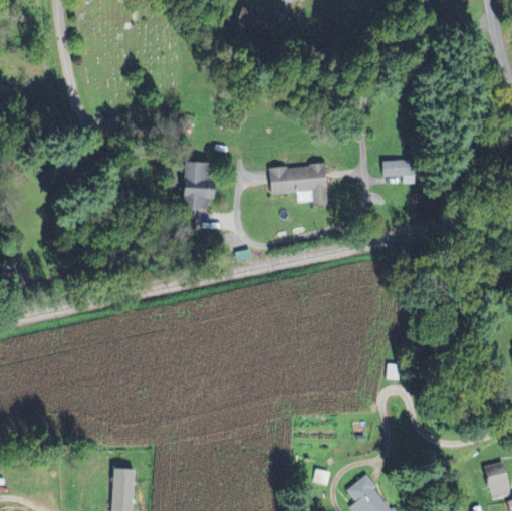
[(272,36),(280,19),(248,5),(240,21),(272,36)]
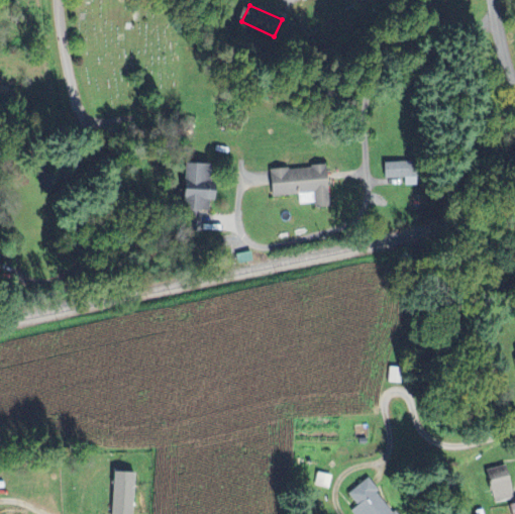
[(386,177),(407,176),(406,160),(386,161),(386,177)]
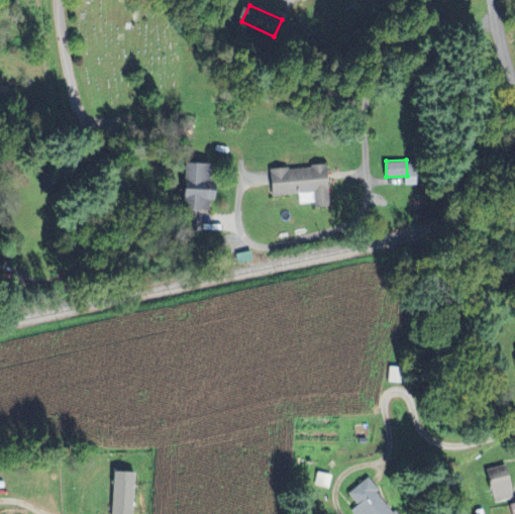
[(213,163),(183,162),(182,206),(211,207),(213,163)]
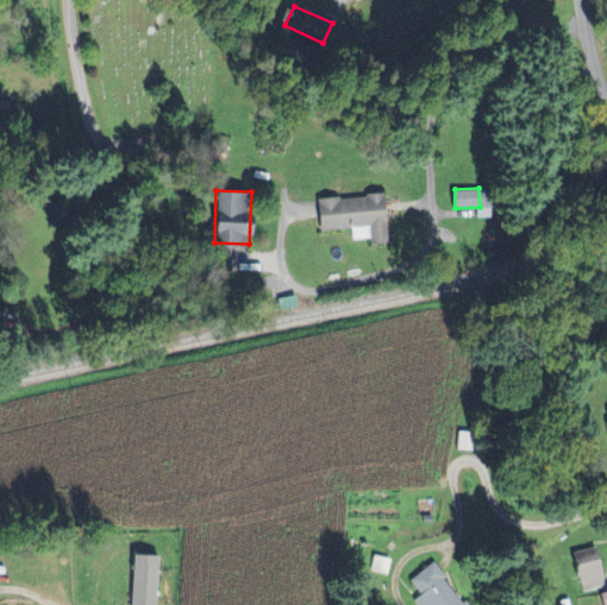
[(319,197),(320,229),(354,227),(355,239),(371,238),(373,243),(388,241),(386,194),(319,197)]
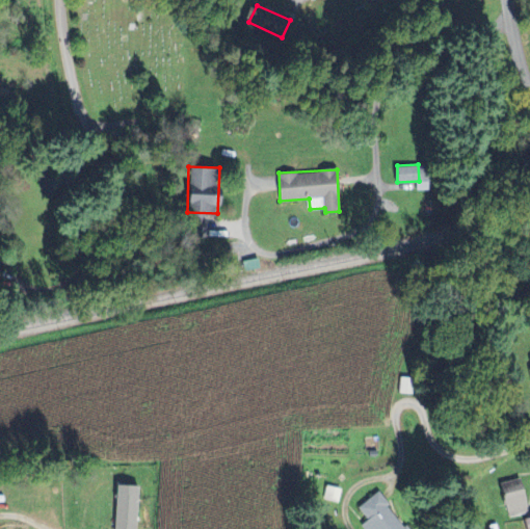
[(509,516),(529,510),(529,501),(523,477),(501,483),(509,516)]
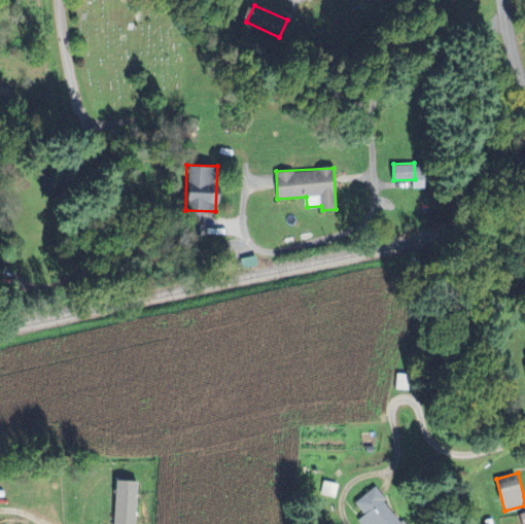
[(136,523),(138,481),(115,480),(113,523),(136,523)]
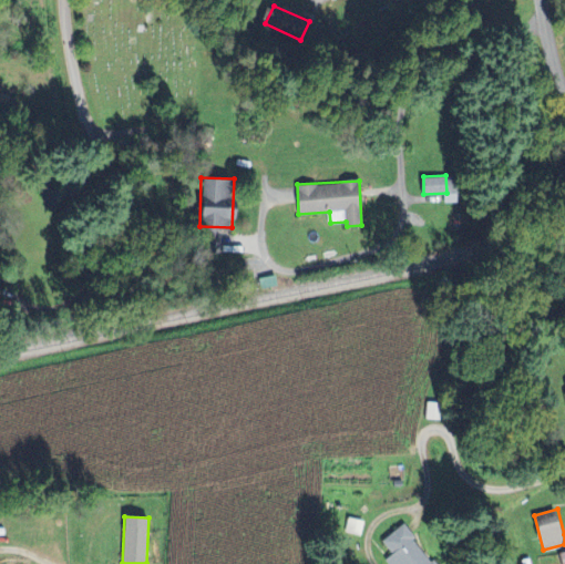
[(394,563),(434,563),(409,523),(380,541),(393,562),(394,563)]
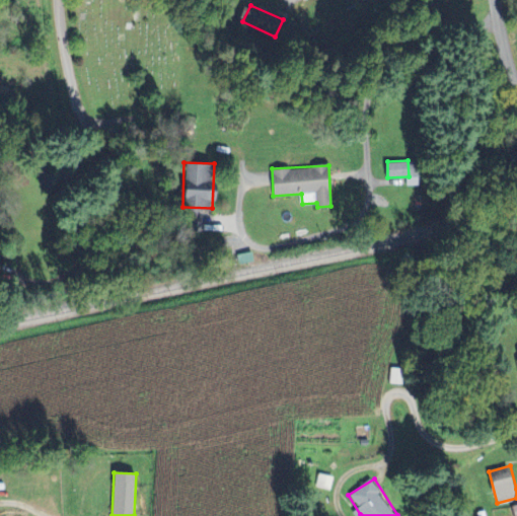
All buildings are outlined.
